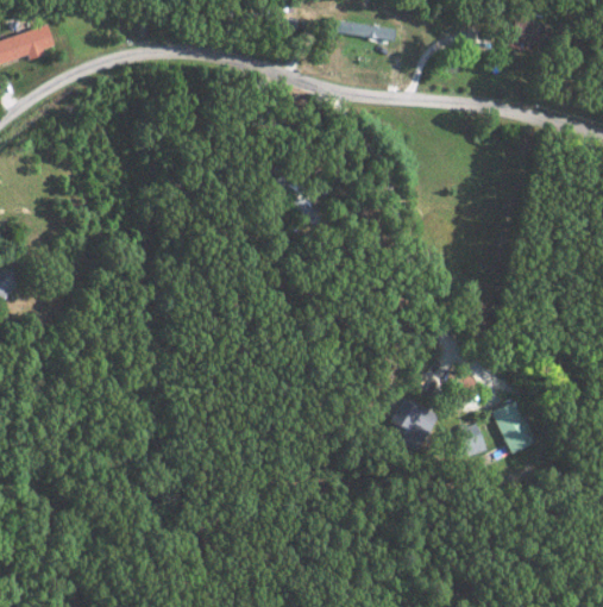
[(395,39),(396,26),(338,22),(337,35),(395,39)]
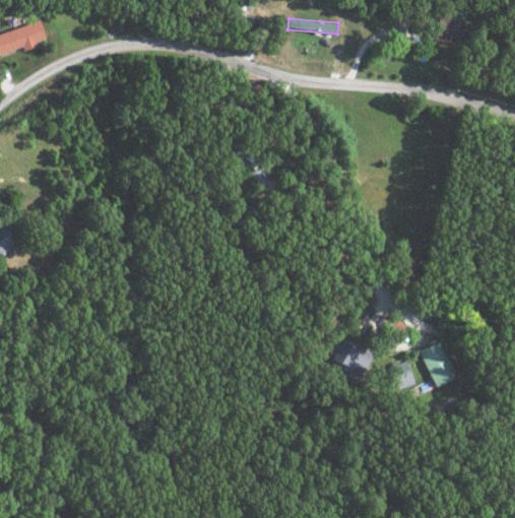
[(0,34),(0,55),(23,48),(24,50),(47,43),(40,21),(0,34)]
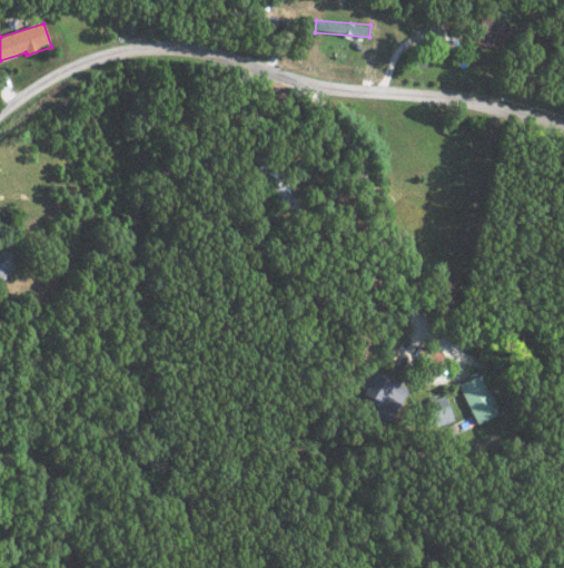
[(0,256),(0,285),(25,260),(10,246),(0,256)]
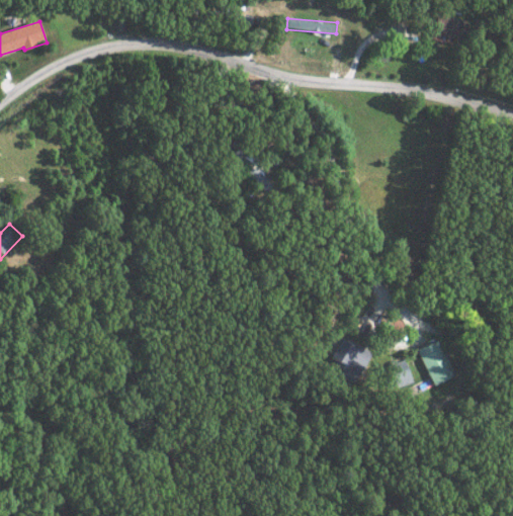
[(332,361),(345,369),(342,375),(354,382),(371,353),(346,338),(332,361)]
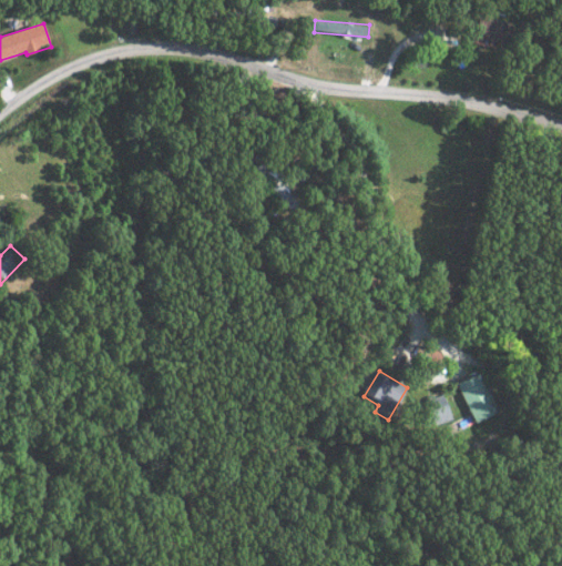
[(498,414),(481,374),(459,384),(476,423),(498,414)]
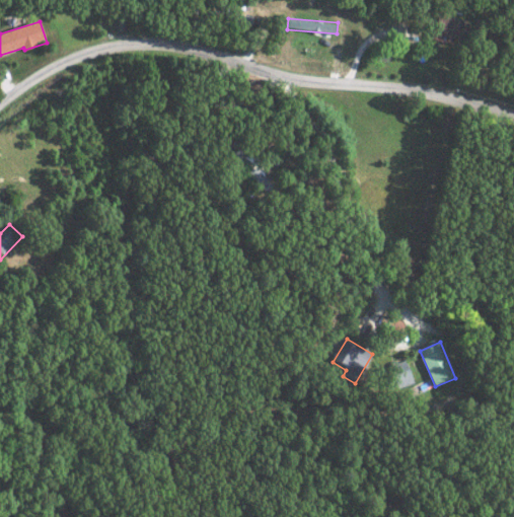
[(389,367),(394,384),(411,379),(406,362),(389,367)]
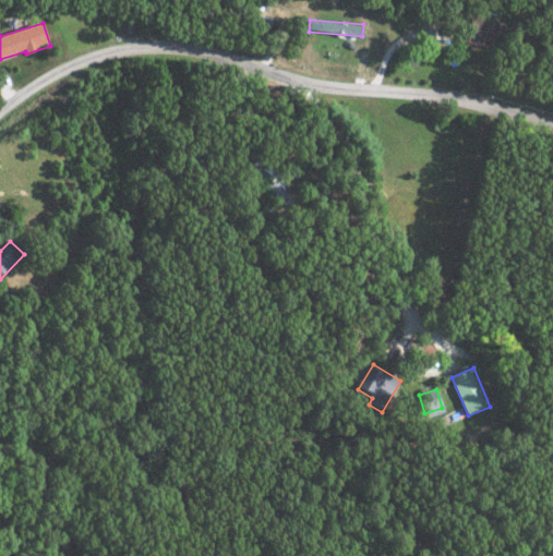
All buildings are outlined.
